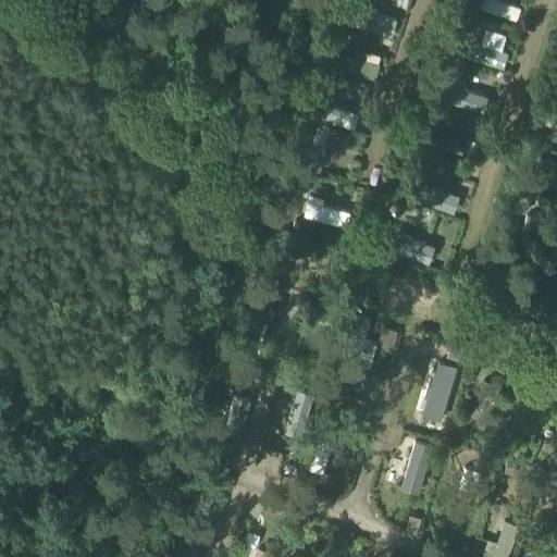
[(495,0),(475,0),(473,7),(516,21),(520,9),(495,0)]
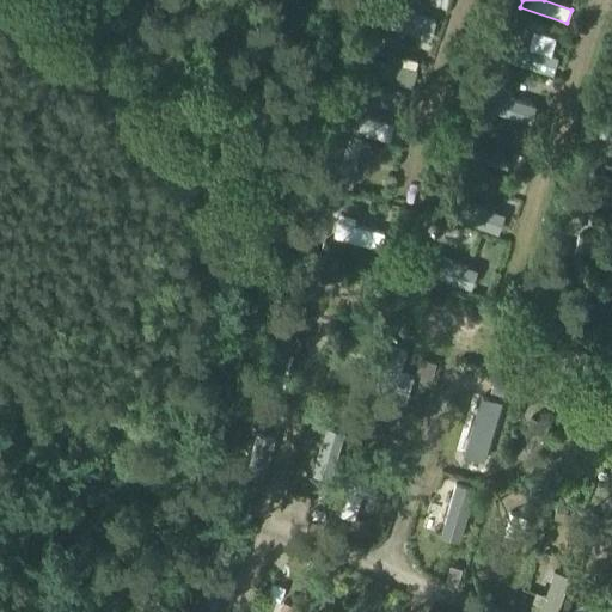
[(390,8),(385,24),(426,36),(430,20),(390,8)]
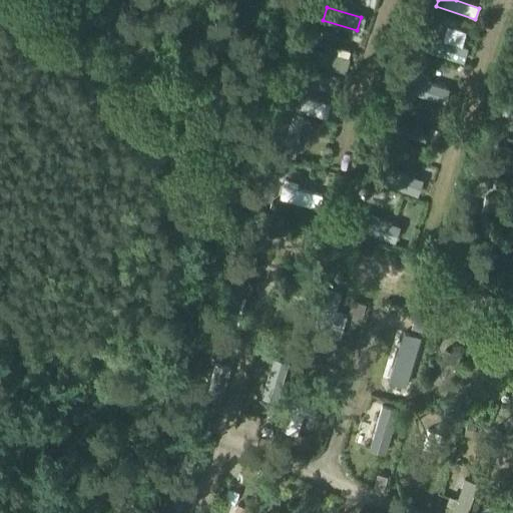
[(429,37),(424,51),(464,64),(469,50),(463,48),(443,42),(429,37)]
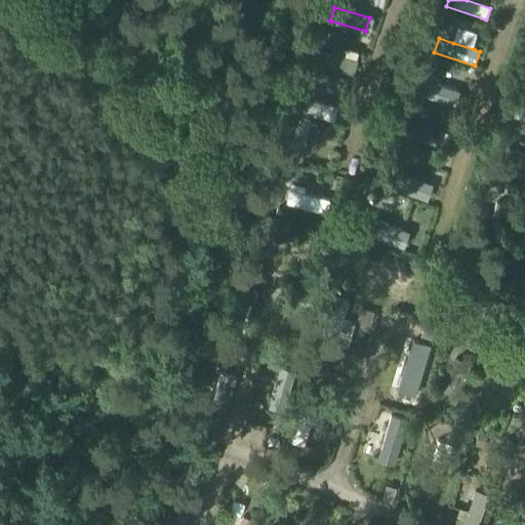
[(318,48),(314,63),(353,74),(357,61),(344,56),(346,49),(334,45),(331,53),(318,48)]
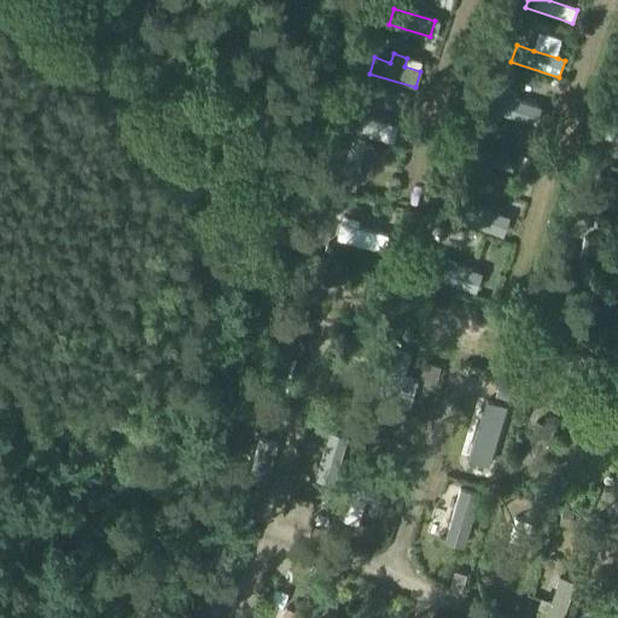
[(495,94),(489,112),(534,127),(540,109),(495,94)]
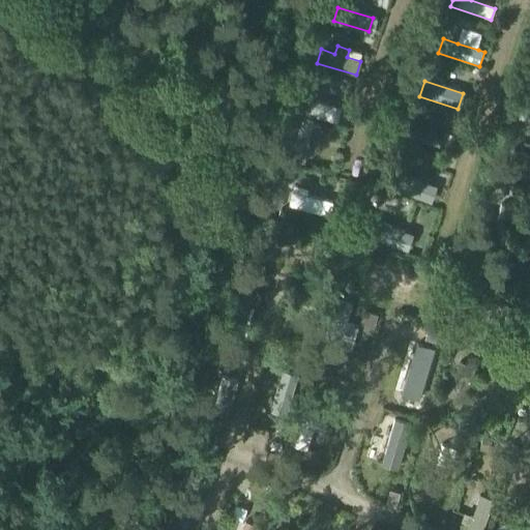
[(299,95),(295,110),(336,121),(340,107),(299,95)]
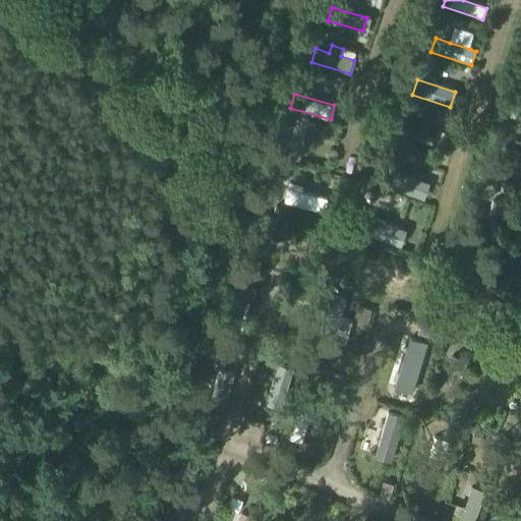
[(520,101),(516,99),(510,116),(520,120),(520,101)]
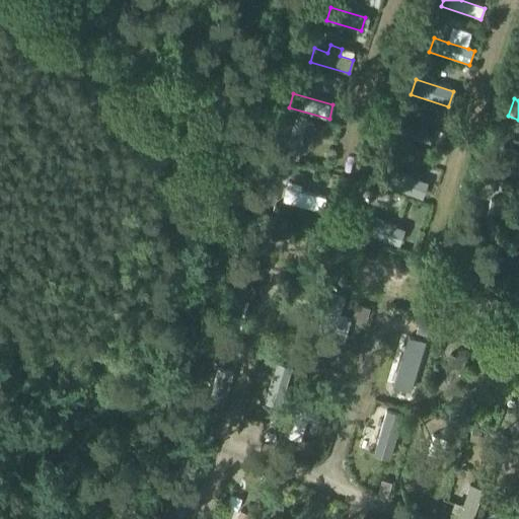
[(395,120),(390,134),(435,150),(440,136),(395,120)]
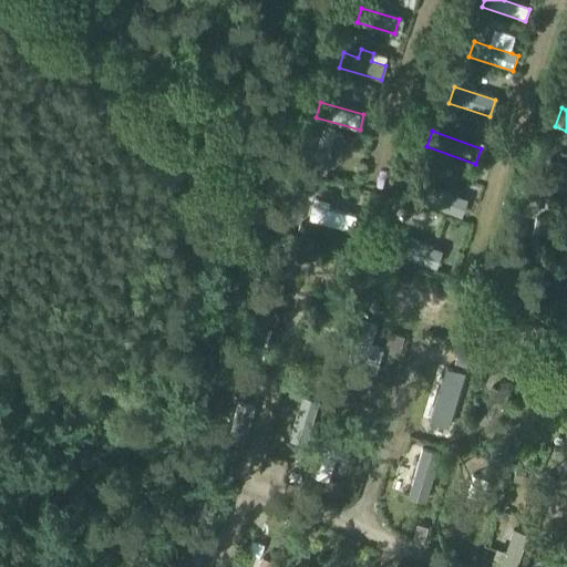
[(566,163),(558,161),(554,177),(566,181),(566,163)]
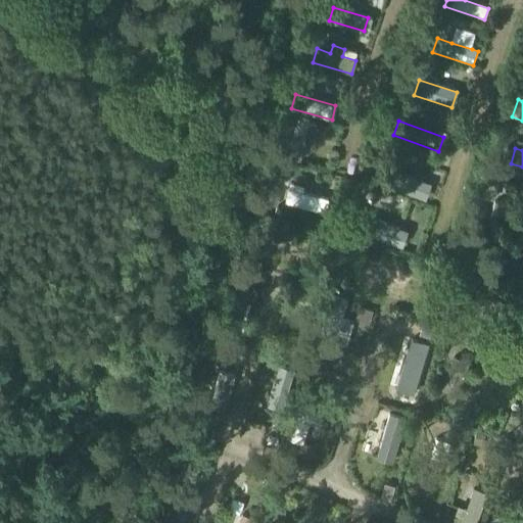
[(385,168),(379,183),(426,199),(431,184),(385,168)]
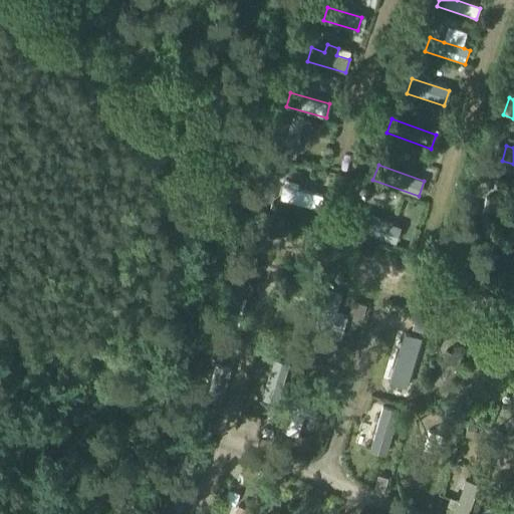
[(476,186),(490,188),(492,174),(478,171),(476,186)]
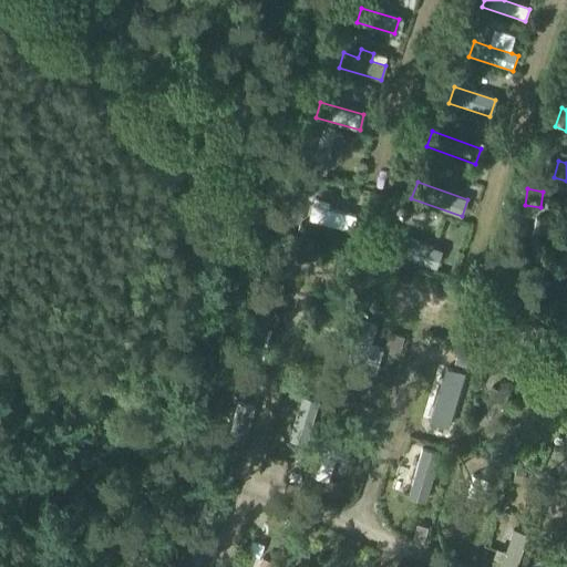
[(289,205),(286,219),(299,223),(302,208),(289,205)]
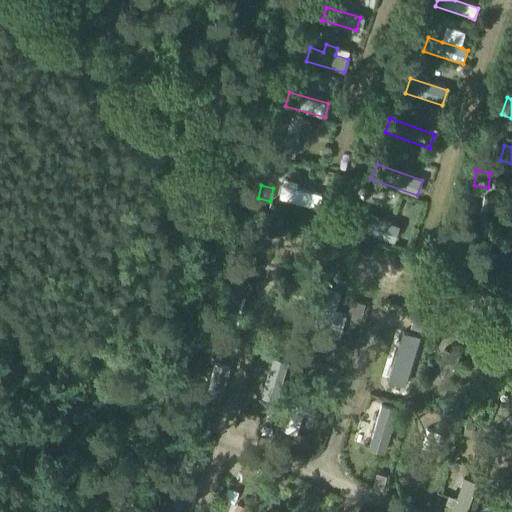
[(283,185),(280,198),(318,208),(321,195),(283,185)]
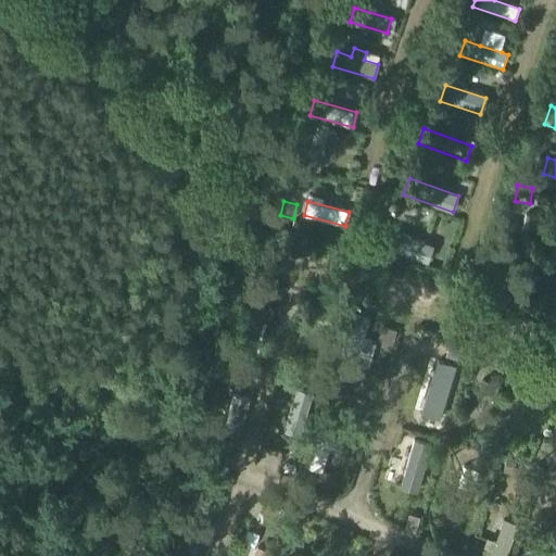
[(384,228),(379,245),(427,263),(433,245),(384,228)]
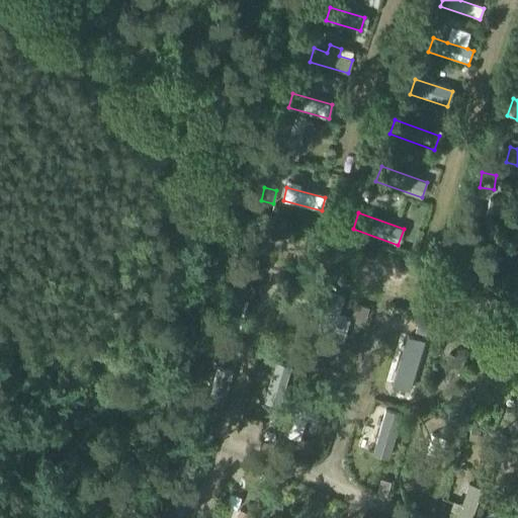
[(280,231),(276,243),(312,255),(316,243),(280,231)]
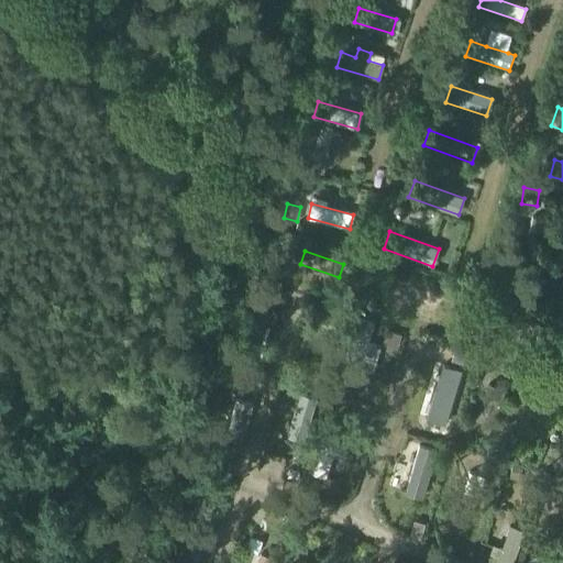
[(365,268),(357,266),(355,276),(363,277),(365,268)]
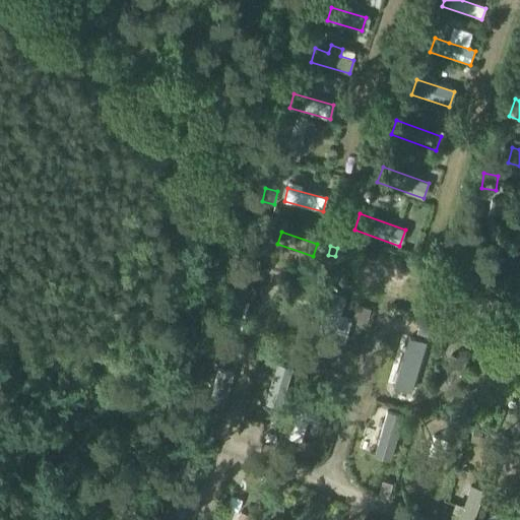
[(240,266),(225,316),(242,321),(257,271),(240,266)]
